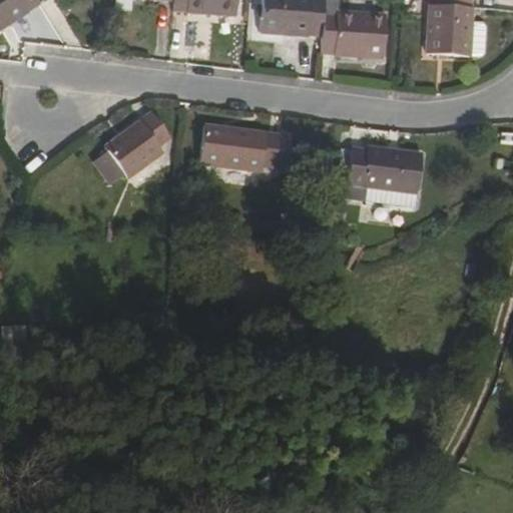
[(34,0),(0,0),(0,30),(38,6),(34,0)]
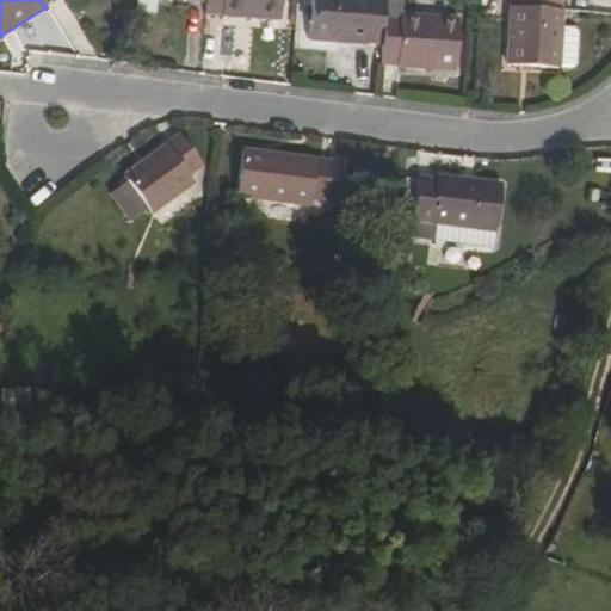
[(204,0),(205,1),(204,16),(278,20),(278,0),(204,0)]
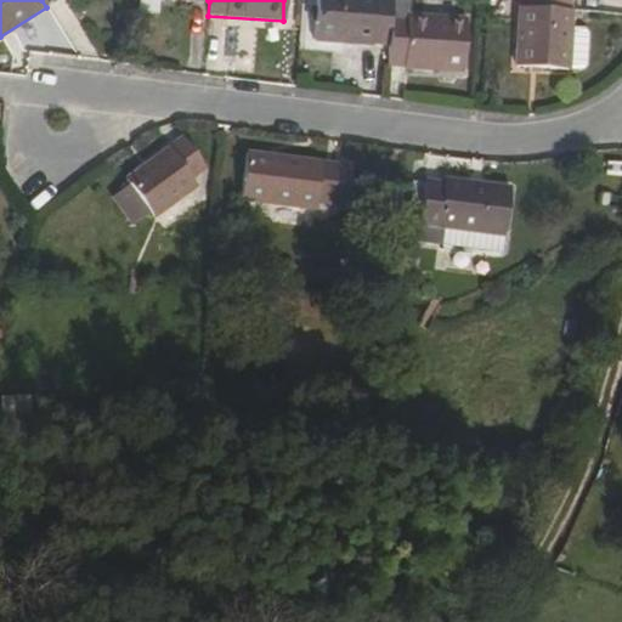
[(391,0),(317,0),(315,40),(388,46),(391,0)]
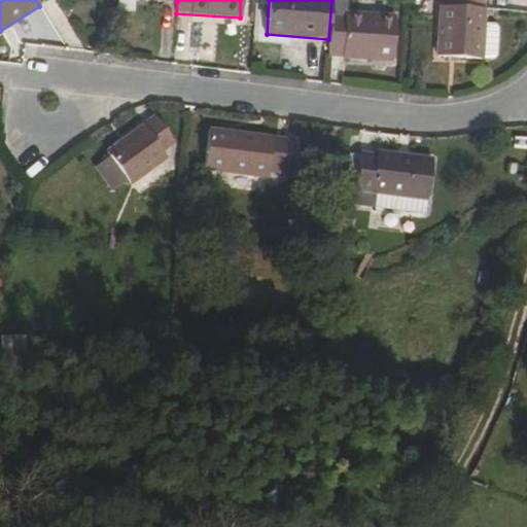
[(331,0),(328,39),(326,57),(392,61),(393,18),(345,13),(345,0),(342,0),(331,0)]
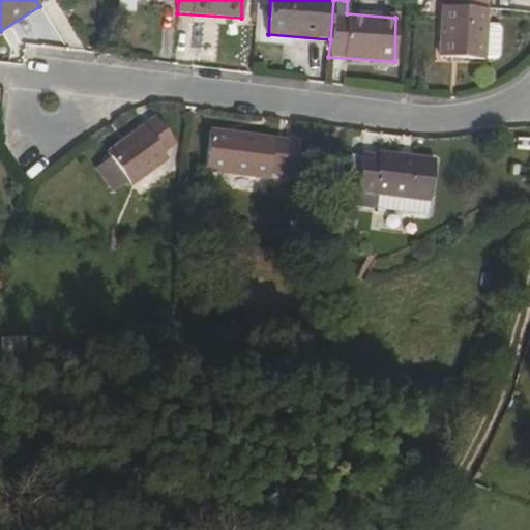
[(488,0),(443,0),(438,57),(495,62),(500,57),(503,30),(500,25),(487,24),(488,0)]
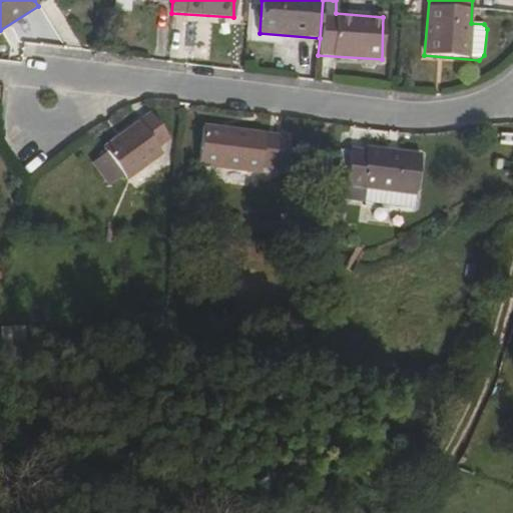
[(157,148),(169,139),(151,113),(104,148),(126,179),(161,154),(157,148)]
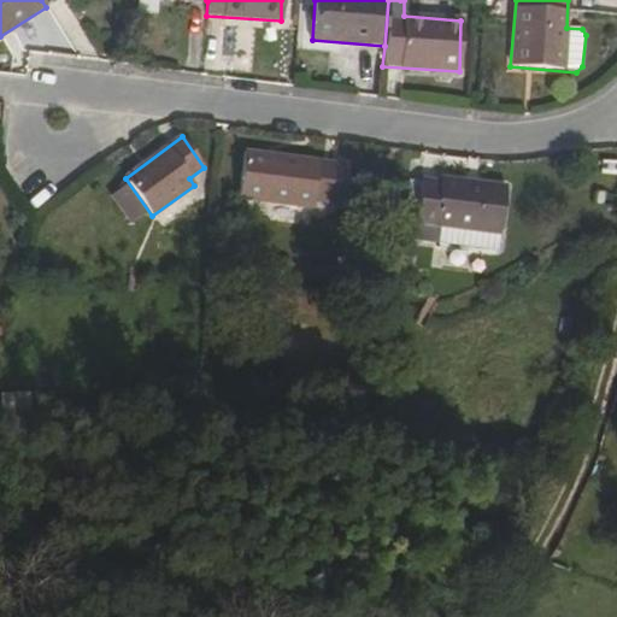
[(336,206),(341,165),(245,152),(240,199),(313,207),(313,204),(336,206)]
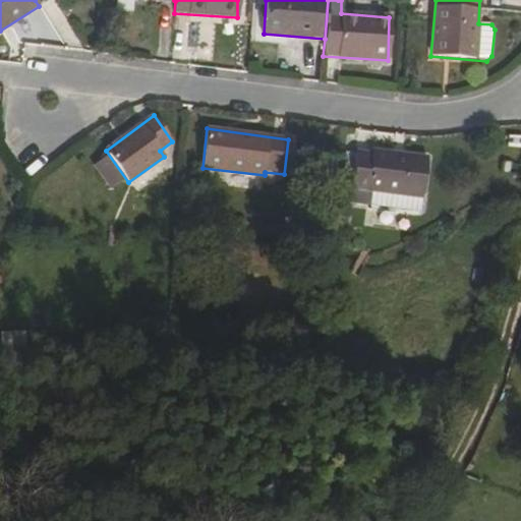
[(352,188),(423,196),(427,159),(372,151),(372,153),(357,151),(352,188)]
